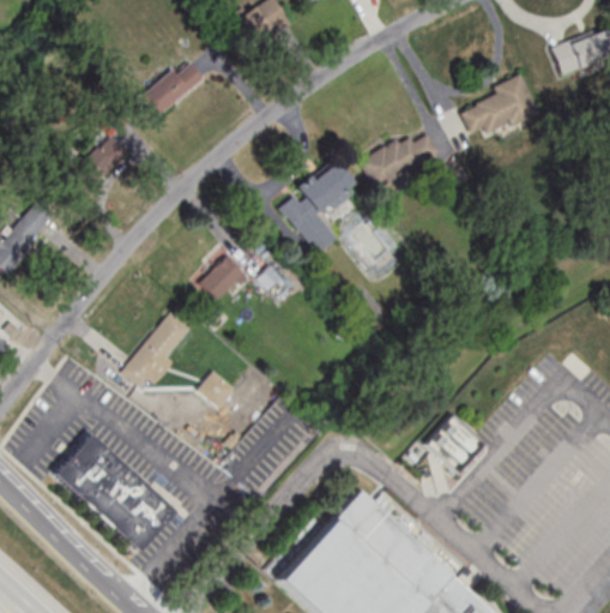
[(290,26),(278,0),(271,0),(234,17),(247,47),(290,26)]
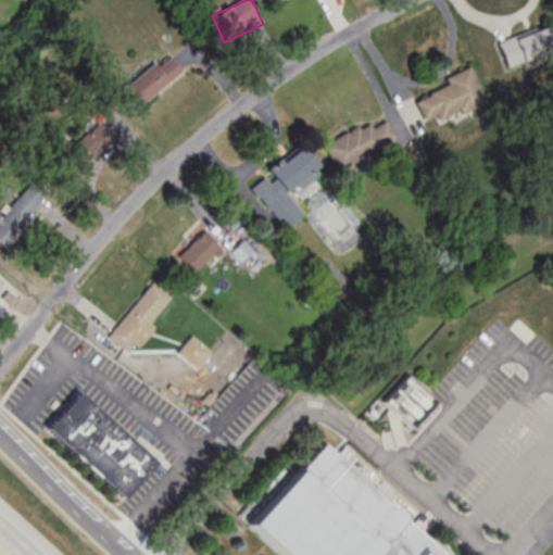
[(552,27),(501,41),(508,66),(552,53),(552,27)]
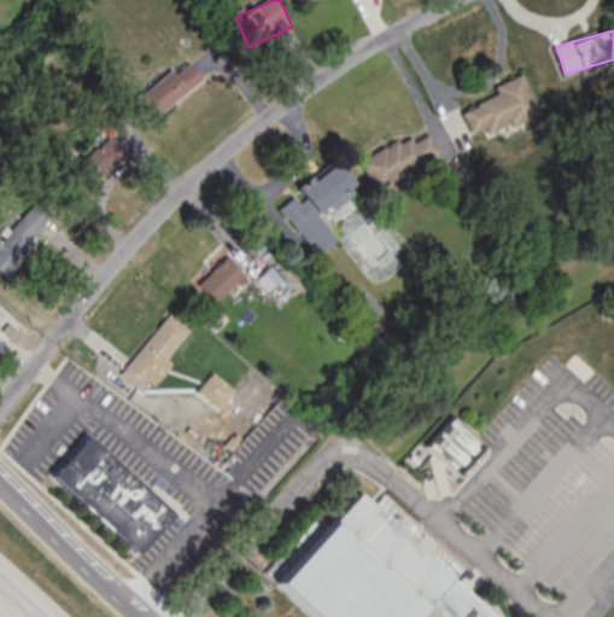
[(163,116),(206,77),(189,58),(146,95),(163,116)]
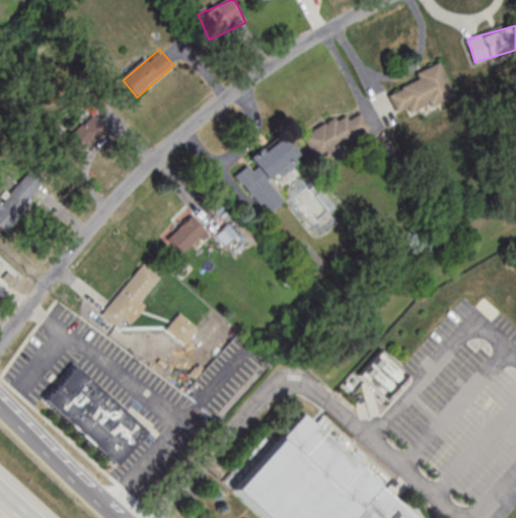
[(439,62),(456,94),(431,107),(429,104),(412,113),(408,106),(397,112),(389,95),(402,88),(401,87),(420,78),(418,72),(439,62)]
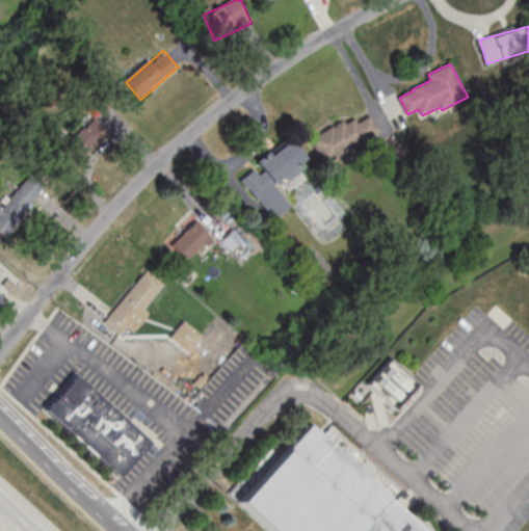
[(310,139),(324,164),(379,131),(370,115),(359,123),(355,117),(345,124),(344,122),(334,127),(333,126),(310,139)]
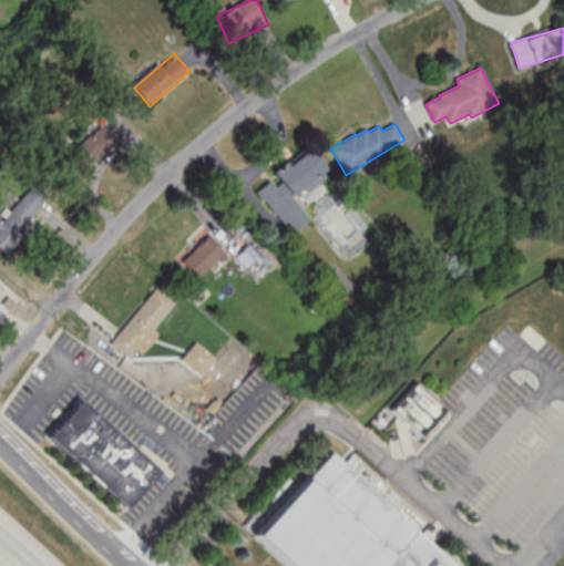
[(64,161),(81,177),(118,142),(102,125),(64,161)]
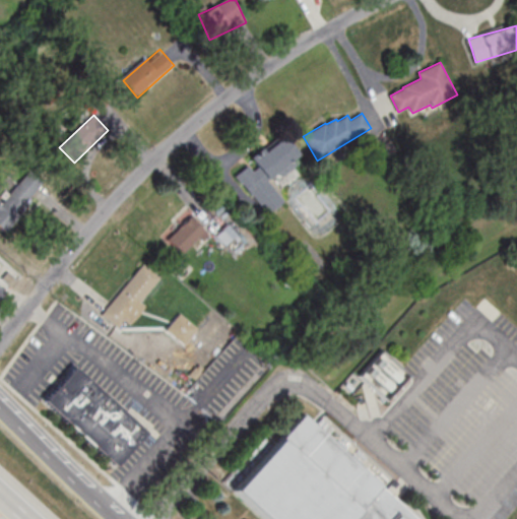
[(269,217),(287,203),(270,181),(302,155),(286,135),(254,160),(255,163),(238,176),(269,217)]
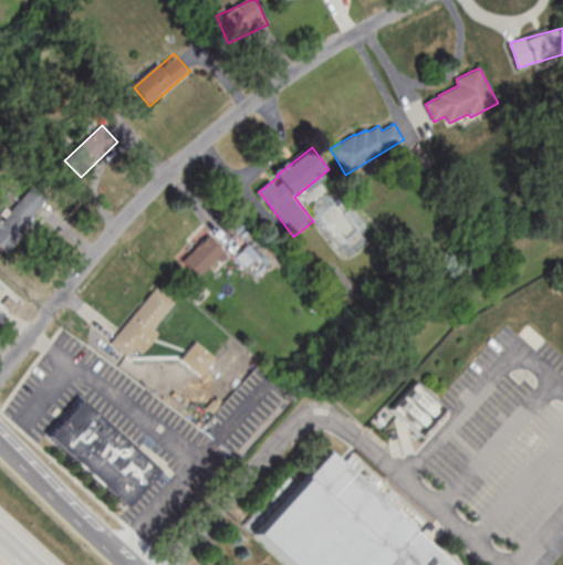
[(0,228),(0,244),(11,253),(49,203),(30,189),(0,228)]
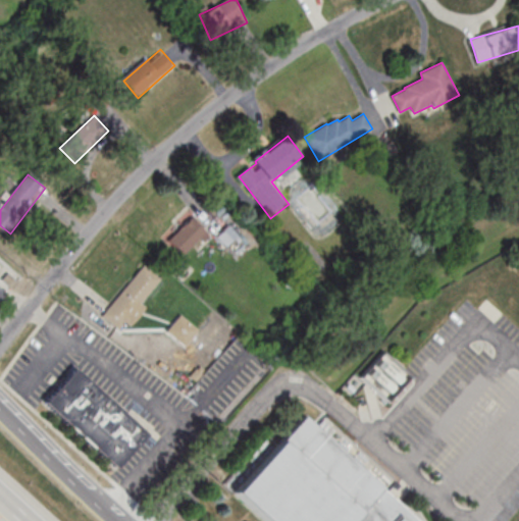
[(170,241),(187,257),(209,235),(193,218),(170,241)]
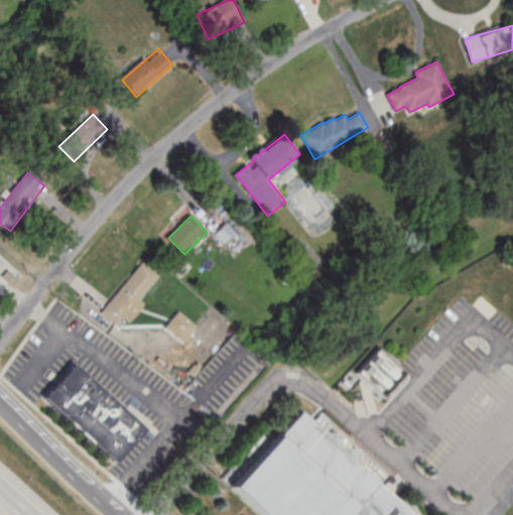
[(227,243),(237,233),(228,223),(217,233),(227,243)]
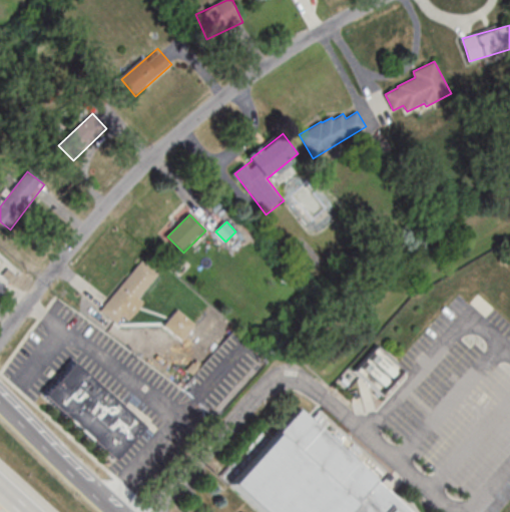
[(100,311),(141,261),(158,274),(139,297),(144,301),(128,320),(123,316),(117,324),(100,311)]
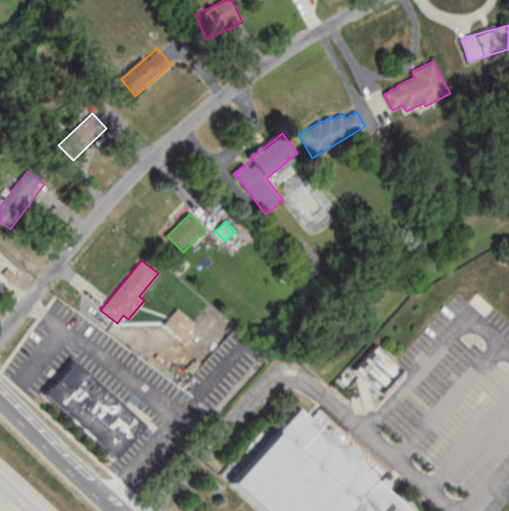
[(164,325),(178,308),(195,323),(181,339),(164,325)]
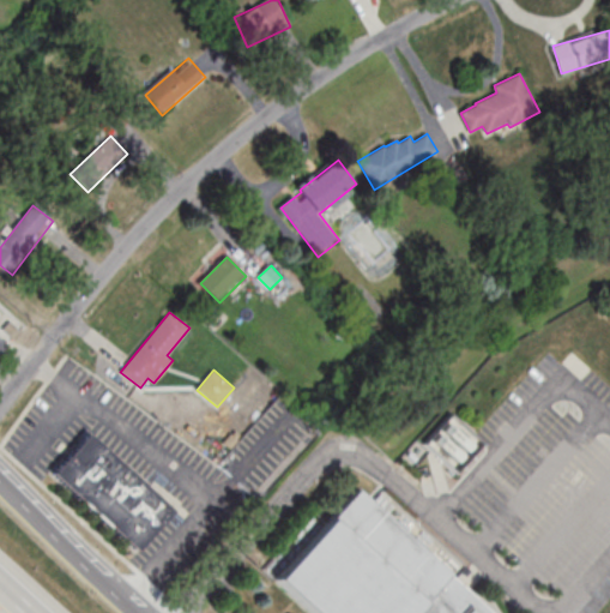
[(459,475),(488,445),(456,414),(427,444),(459,475)]
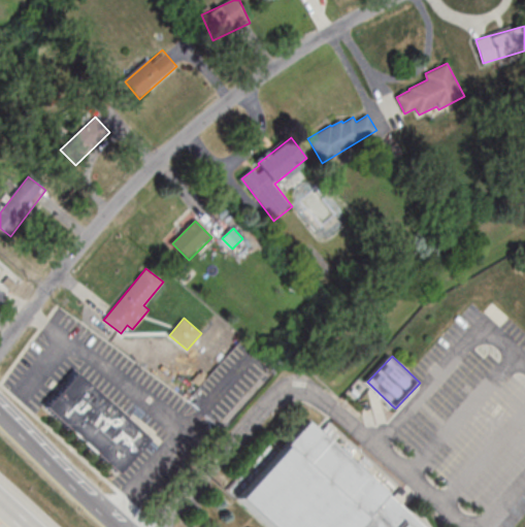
[(44,405),(118,471),(150,436),(76,370),(44,405)]
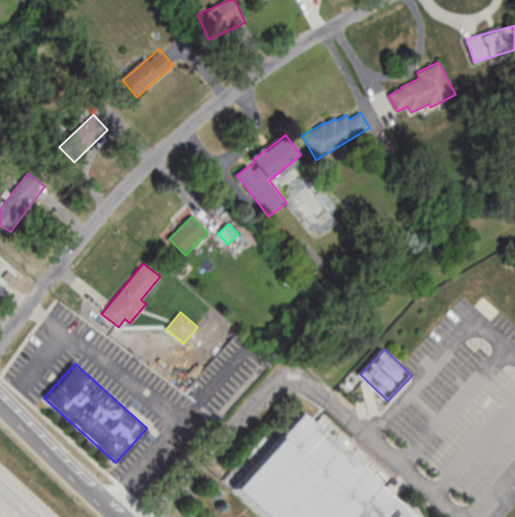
[(302,411),(418,516),(261,516),(231,489),(302,411)]
